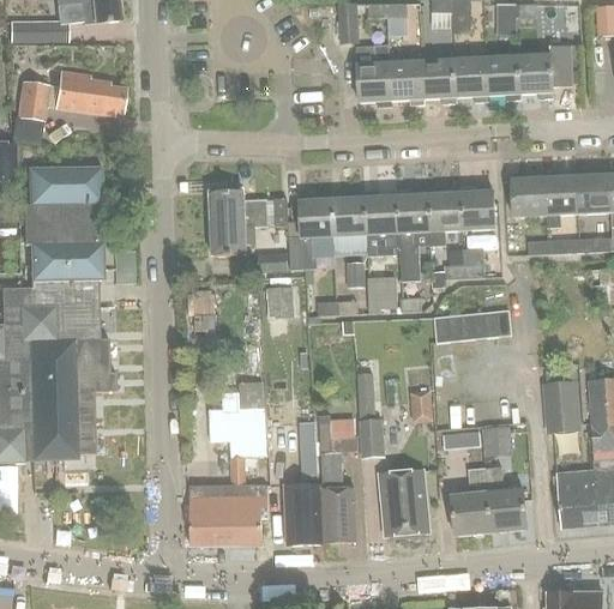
[(56,0),(58,5),(82,2),(84,24),(120,19),(118,0),(56,0)]
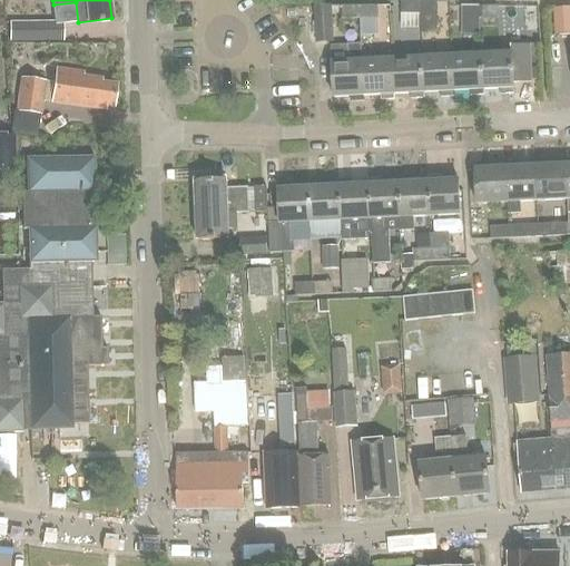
[(402,0),(402,12),(421,12),(420,0),(402,0)]
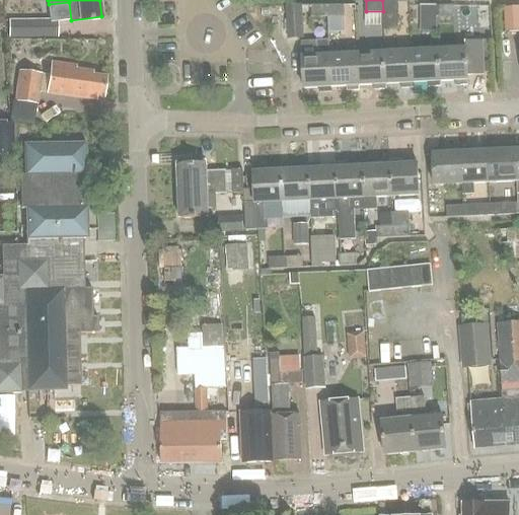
[(398,0),(382,0),(383,11),(398,11),(398,0)]
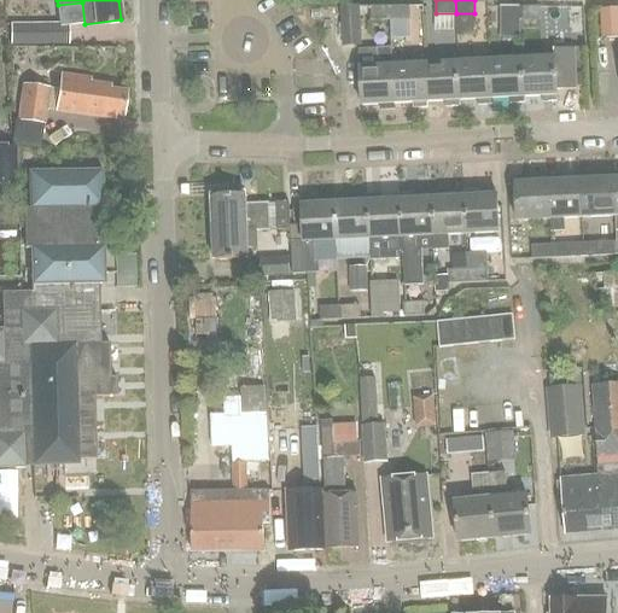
[(342,6),(344,45),(362,44),(360,5),(342,6)]
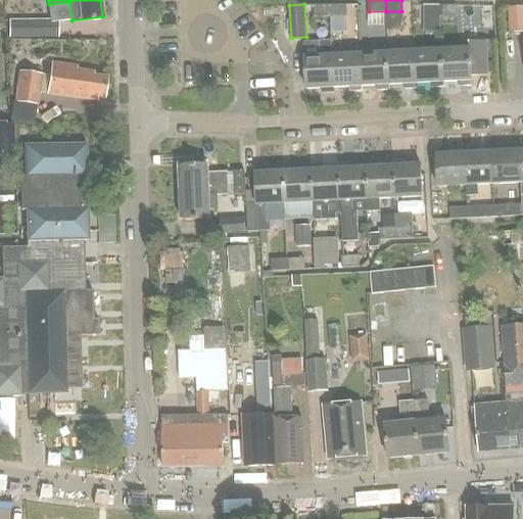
[(331,15),(331,4),(314,4),(314,15),(331,15)]
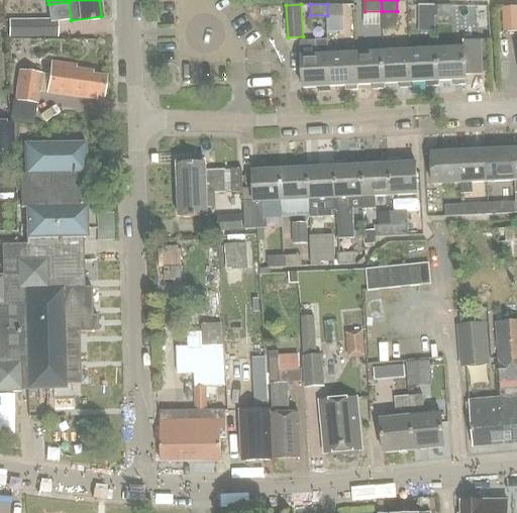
[(343,4),(327,4),(327,15),(343,15),(343,4)]
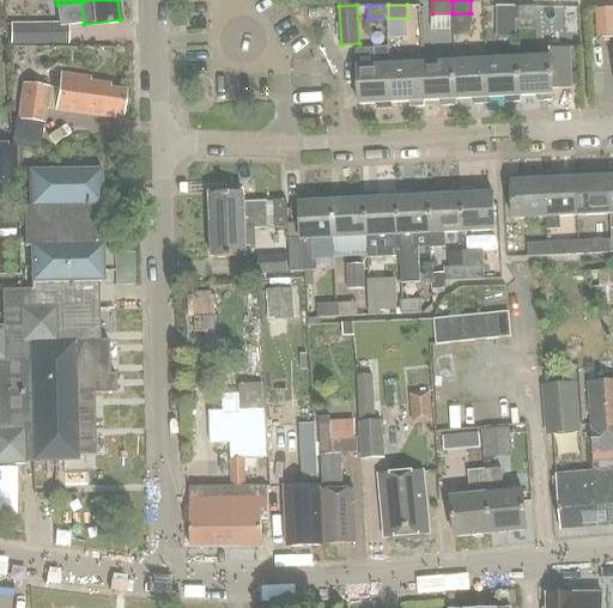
[(496,5),(496,18),(516,18),(516,5),(496,5)]
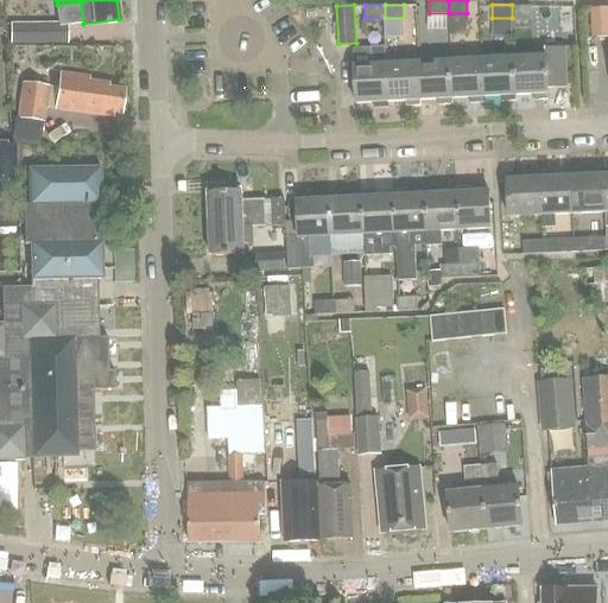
[(512,5),(512,18),(532,18),(532,5),(512,5)]
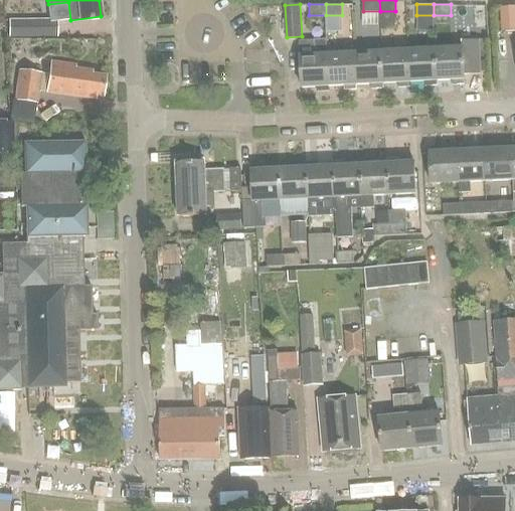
[(502,6),(503,30),(514,29),(514,14),(514,5),(502,6)]
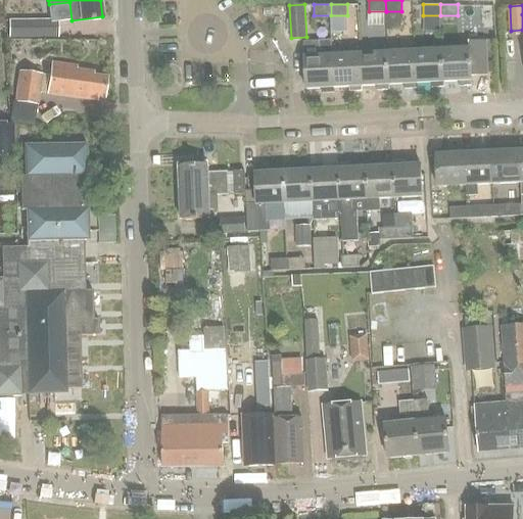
[(8,35),(58,34),(58,16),(8,17),(8,35)]
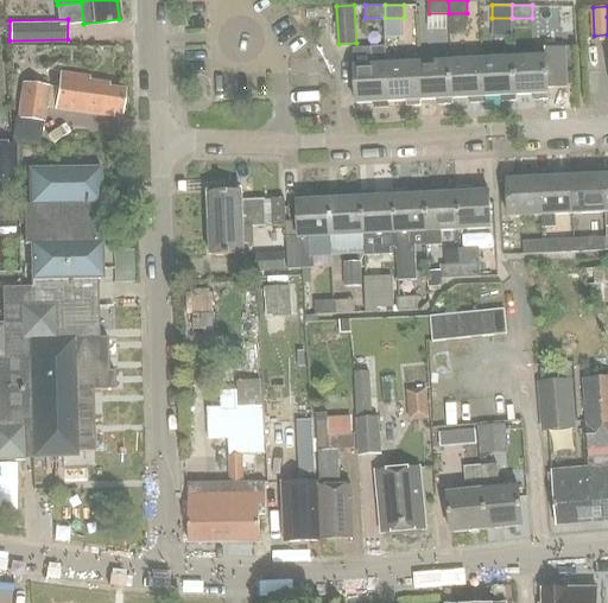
[(388,99),(386,62),(385,62),(384,46),(371,48),(372,62),(354,63),(355,101),(374,100),(374,106),(388,105),(388,99)]
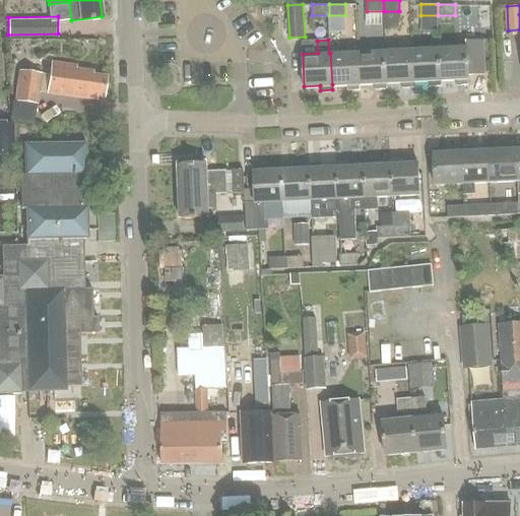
[(468,77),(468,74),(486,74),(486,72),(493,72),(493,40),(466,40),(466,46),(439,47),(441,79),(456,78),(456,83),(468,82),(468,77)]
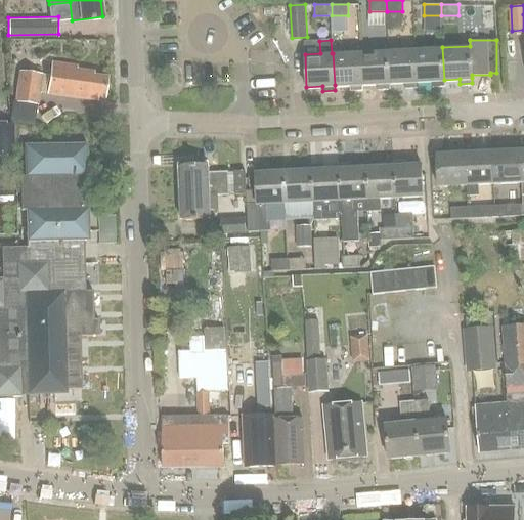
[(444,84),(444,80),(442,47),(416,48),(417,81),(418,81),(432,80),(432,85),(444,84)]
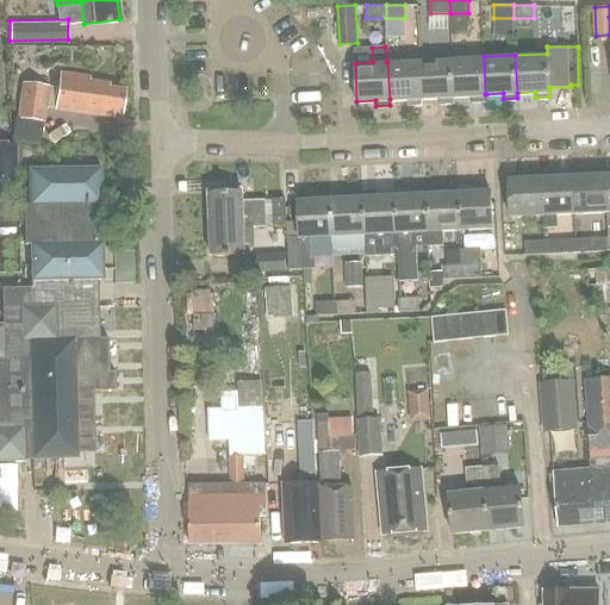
[(486,100),(486,94),(485,94),(484,56),(452,58),(453,95),(454,95),(471,95),(472,100),(486,100)]
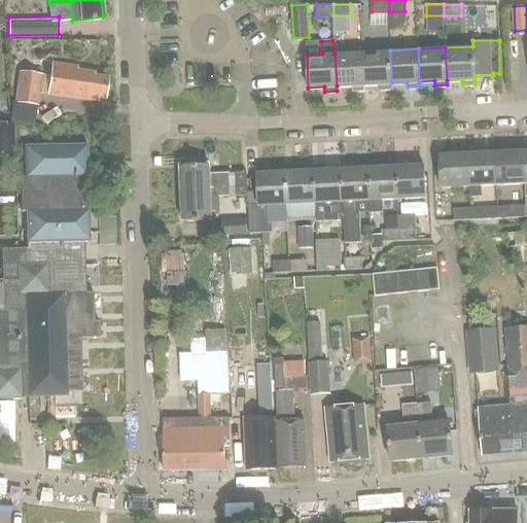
[(392,88),(392,82),(391,82),(390,50),(362,51),(363,84),(364,84),(379,83),(380,89),(392,88)]
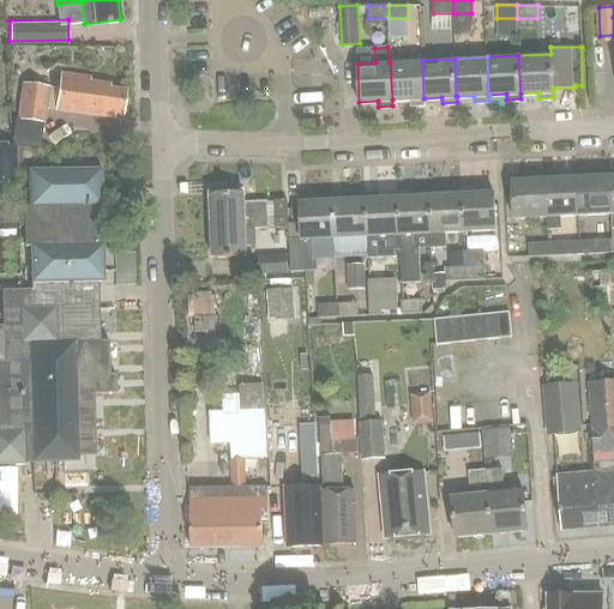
[(425,104),(425,98),(423,98),(422,60),(390,62),(392,100),(410,98),(410,104),(425,104)]
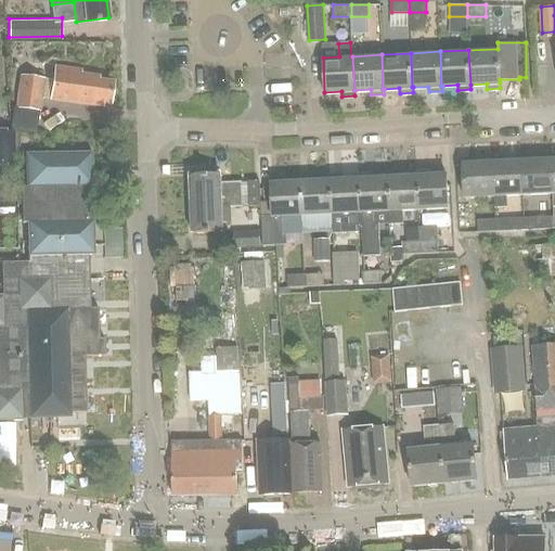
[(54,64),(52,78),(21,73),(16,105),(40,109),(41,95),(103,104),(104,99),(111,100),(113,81),(99,79),(100,74),(81,72),(81,68),(54,64)]
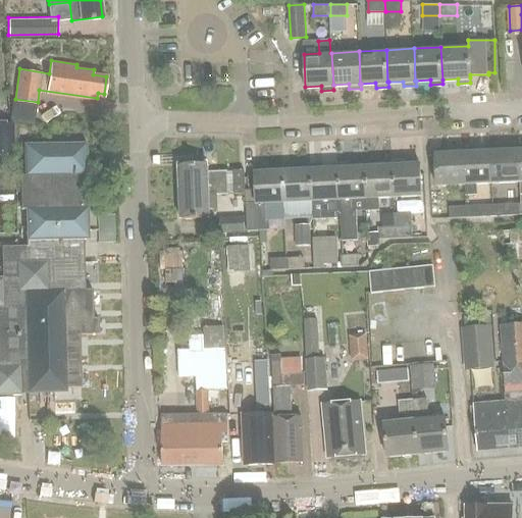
[(0,152),(10,152),(9,118),(0,118),(0,152)]
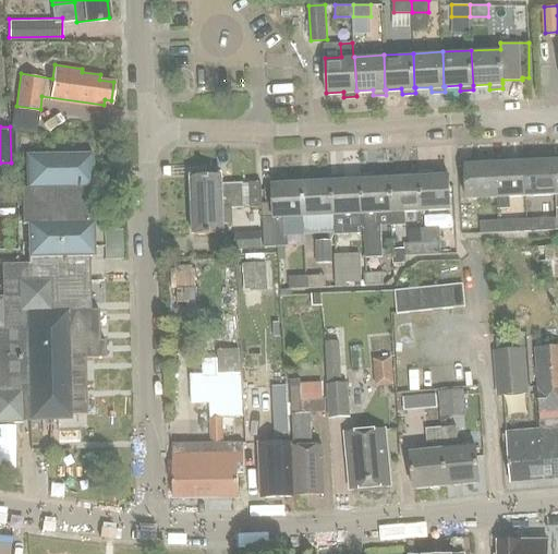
[(0,420),(22,420),(22,418),(69,417),(69,412),(85,412),(84,356),(105,356),(104,338),(98,338),(97,308),(82,308),(81,254),(94,254),(94,218),(89,218),(88,187),(93,187),(92,151),(25,152),(27,261),(1,262),(2,294),(0,293),(0,420)]
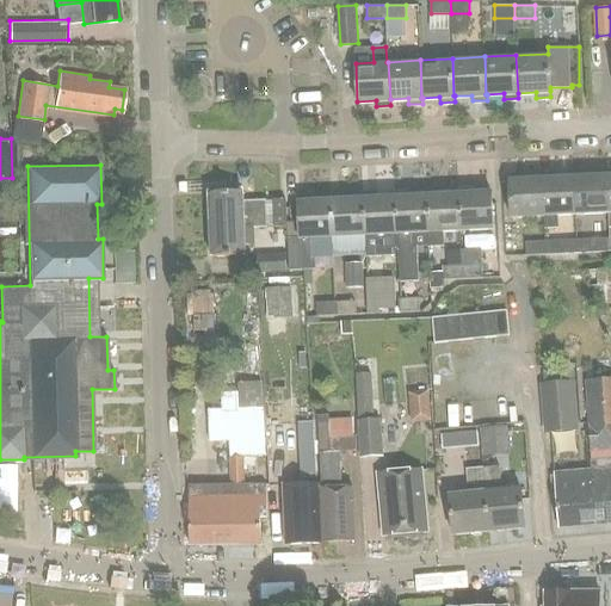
[(605,172),(587,173),(587,167),(573,168),(573,174),(575,211),(606,210),(605,172)]
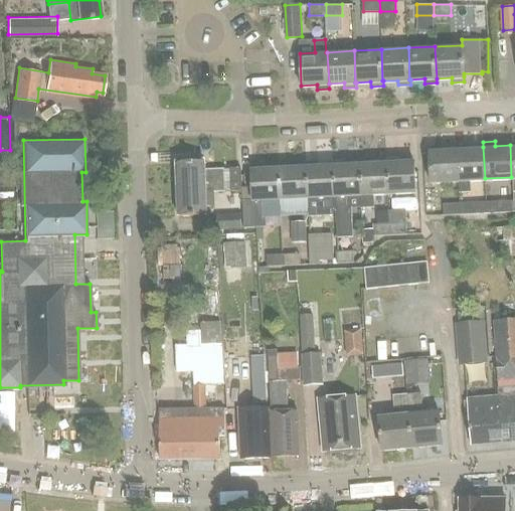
[(483,147),(468,147),(468,143),(456,143),(458,180),(458,190),(469,190),(469,179),(485,178),(483,147)]
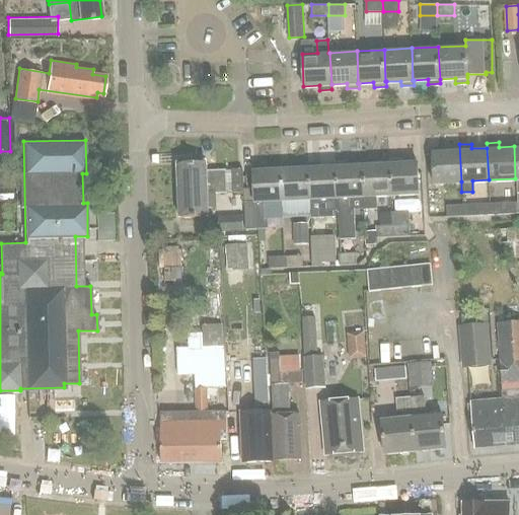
[(432,151),(433,182),(461,181),(459,149),(445,150),(444,145),(432,146),(432,151)]
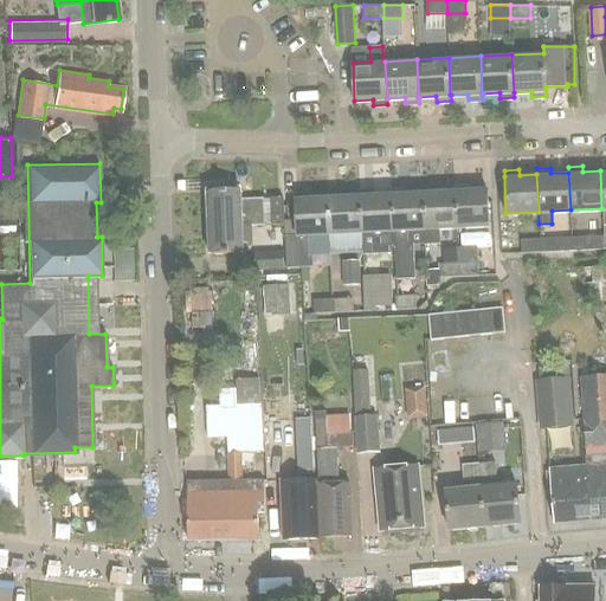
[(453,189),(456,226),(489,225),(487,187),(469,188),(468,182),(453,183),(453,189)]
